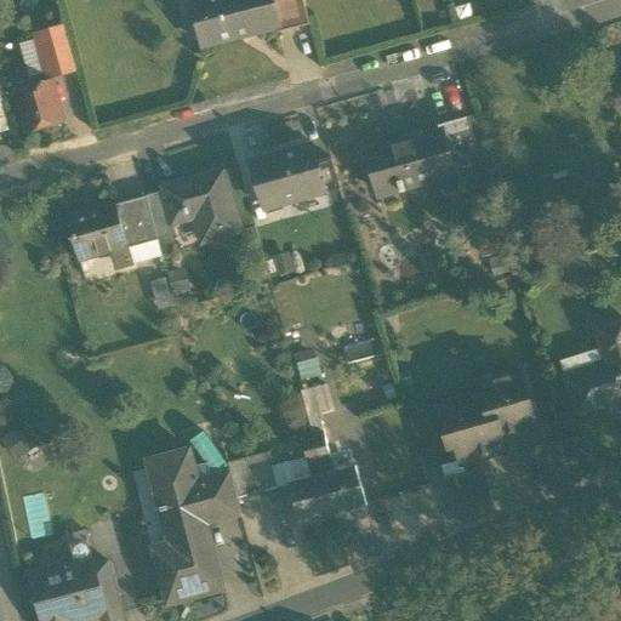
[(200,0),(191,3),(201,46),(275,28),(277,27),(271,0),(269,0),(200,0)]
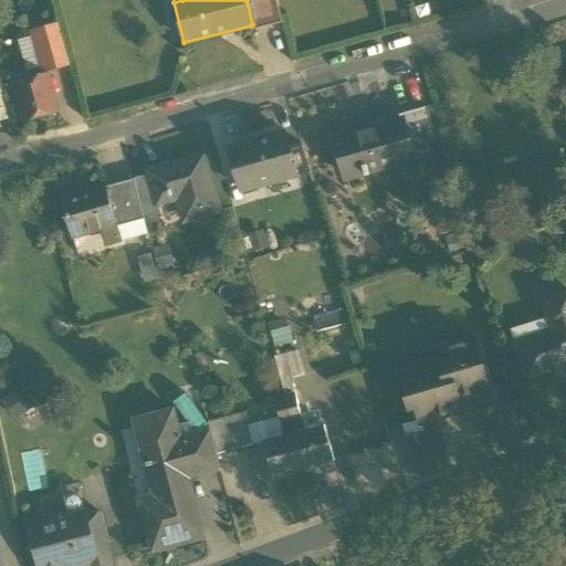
[(251,25),(252,30),(280,22),(273,0),(248,0),(247,0),(252,24),(251,25)]
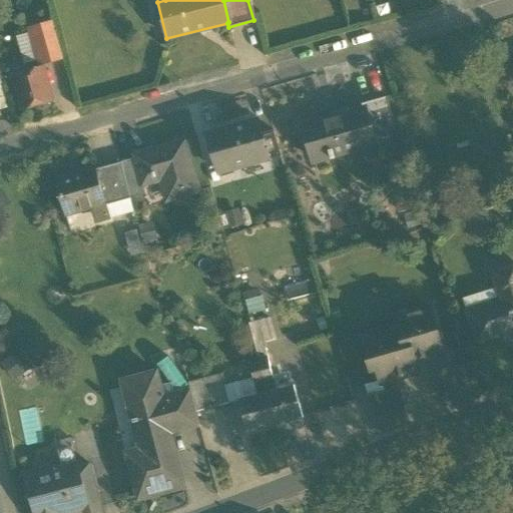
[(29,29),(39,64),(62,57),(53,23),(29,29)]
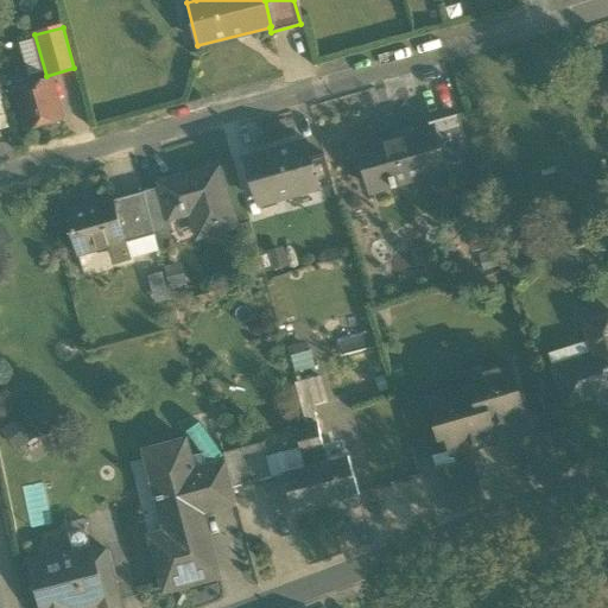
[(33,37),(20,40),(27,73),(42,69),(33,37)]
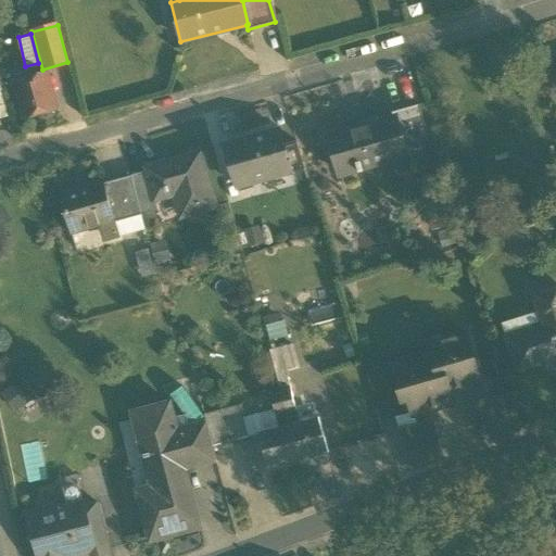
[(24,112),(25,116),(54,109),(45,74),(15,83),(20,97),(16,98),(21,112),(24,112)]
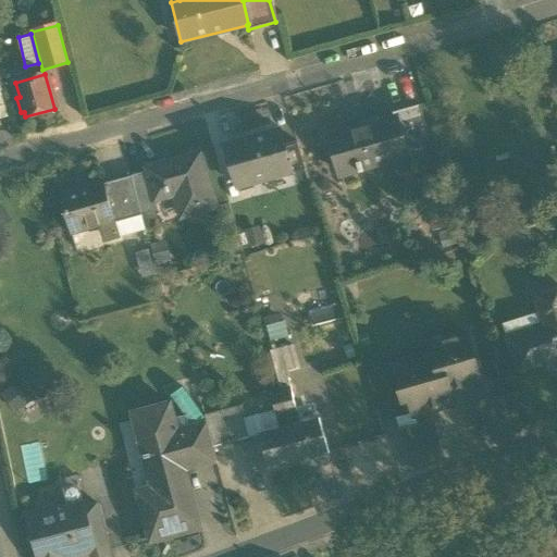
[(396,119),(404,149),(431,141),(420,104),(391,112),(393,120),(396,119)]
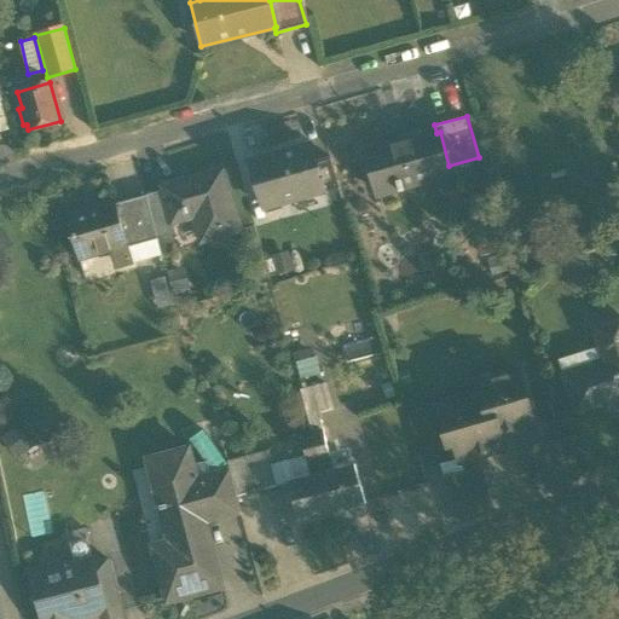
[(394,183),(398,192),(401,191),(400,187),(444,174),(443,167),(449,166),(440,132),(437,133),(365,154),(375,189),(394,183)]
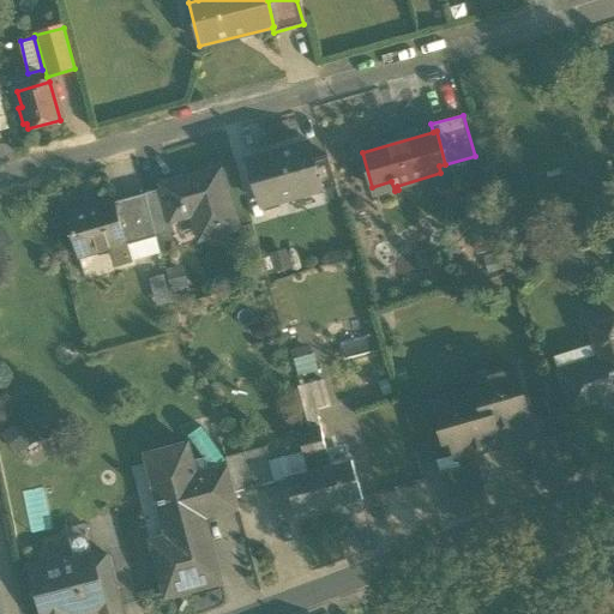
[(248,161),(262,208),(321,190),(313,158),(308,143),(248,161)]
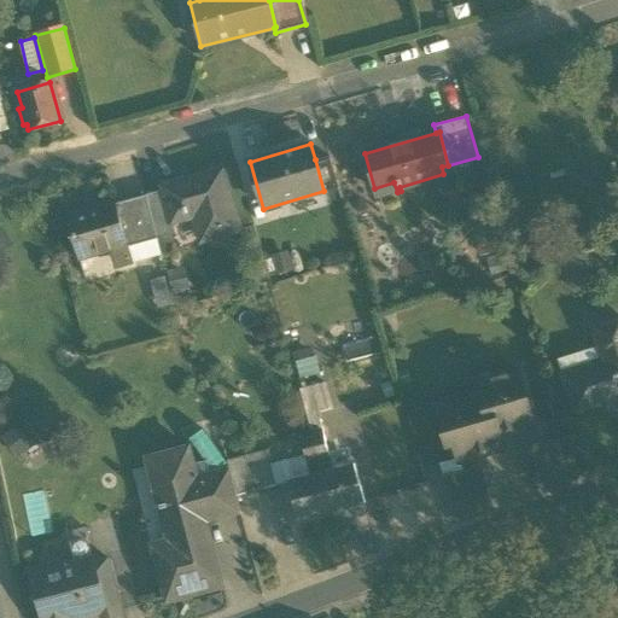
[(315,159),(324,191),(338,186),(330,156),(315,159)]
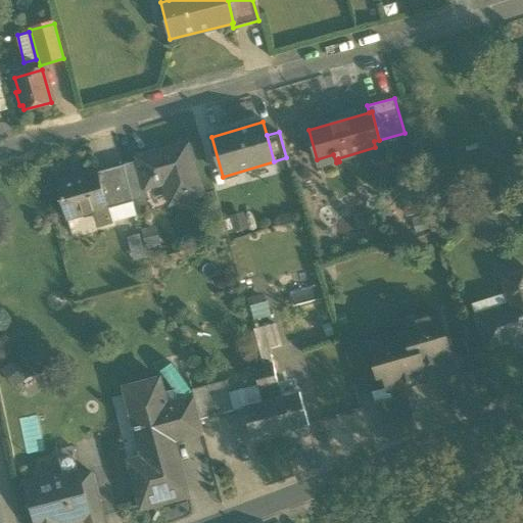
[(171,183),(176,202),(202,195),(188,143),(136,158),(138,164),(145,190),(171,183)]
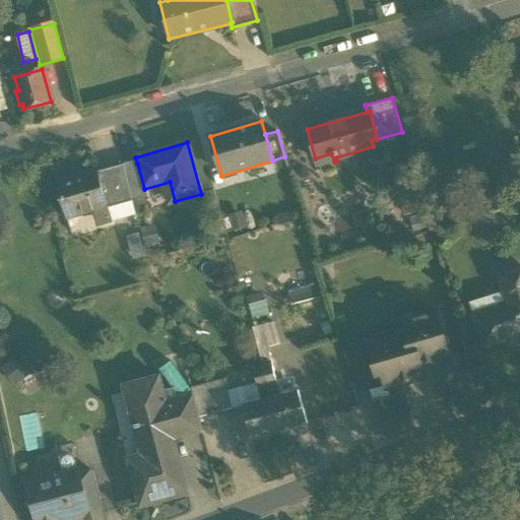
[(122,164),(96,171),(99,178),(124,172),(123,167),(122,164)]
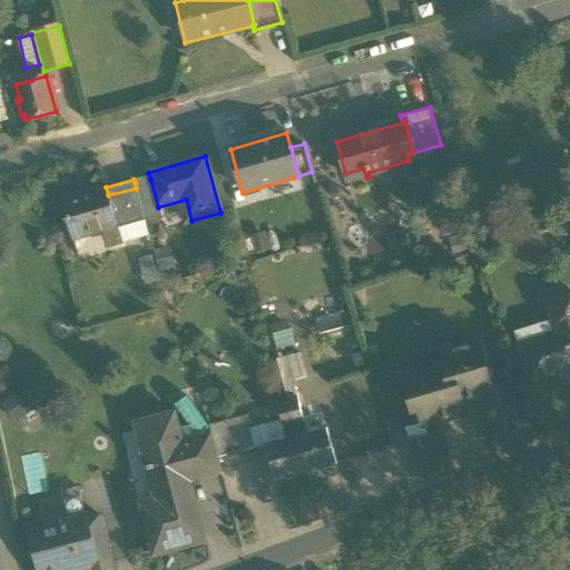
[(135,183),(136,188),(145,220),(145,222),(160,217),(158,207),(150,179),(135,183)]
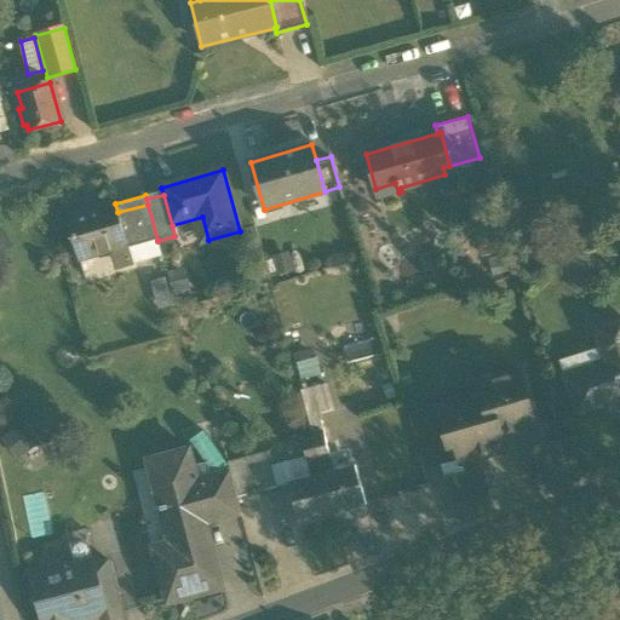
[(67,217),(79,259),(109,251),(127,245),(118,212),(115,204),(115,202),(67,217)]
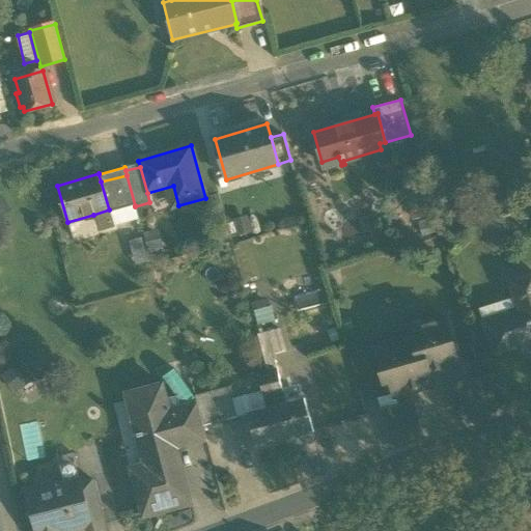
[(109,212),(135,205),(127,175),(101,182),(109,210),(109,212)]
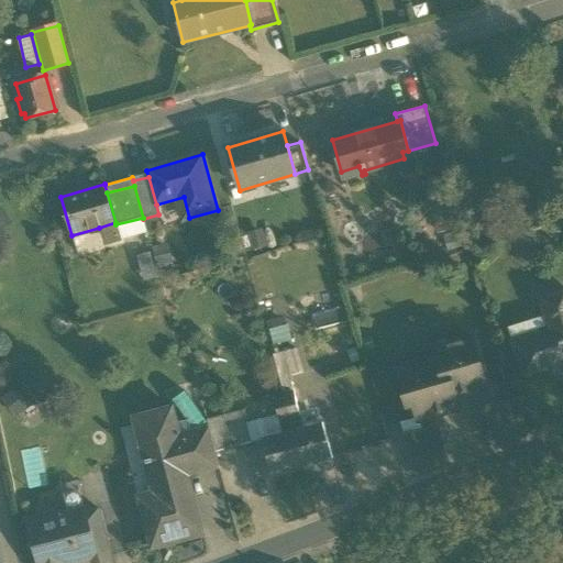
[(116,224),(120,240),(146,232),(143,219),(143,218),(116,224)]
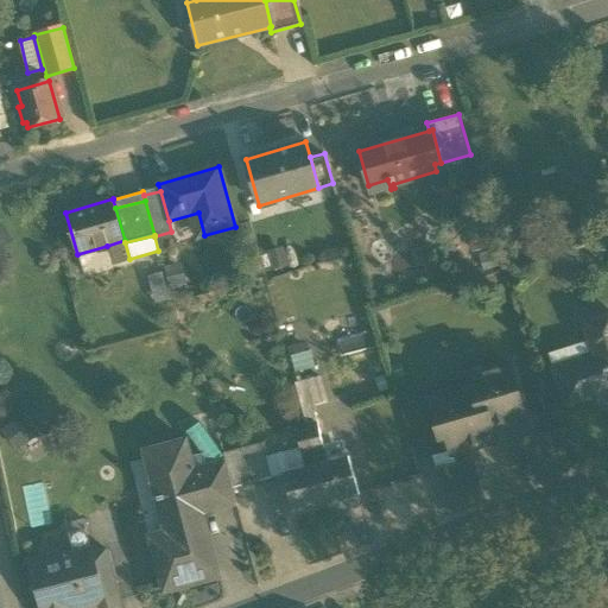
[(130,259),(125,242),(125,240),(107,246),(112,264),(130,259)]
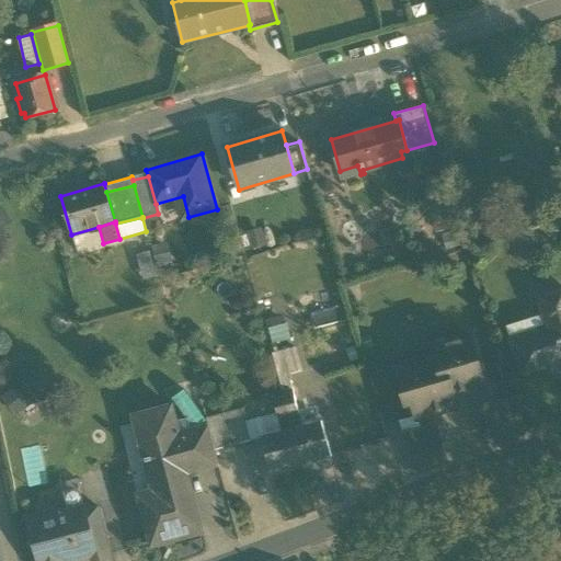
[(560,292),(539,299),(544,312),(560,307),(560,292)]
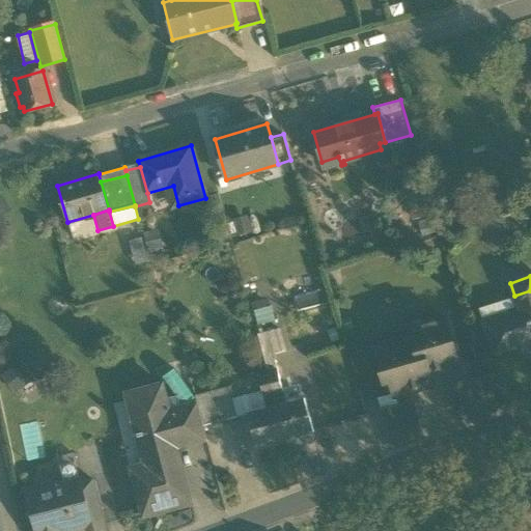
[(530,342),(530,290),(514,296),(519,312),(483,323),(494,357),(518,350),(518,347),(530,342)]
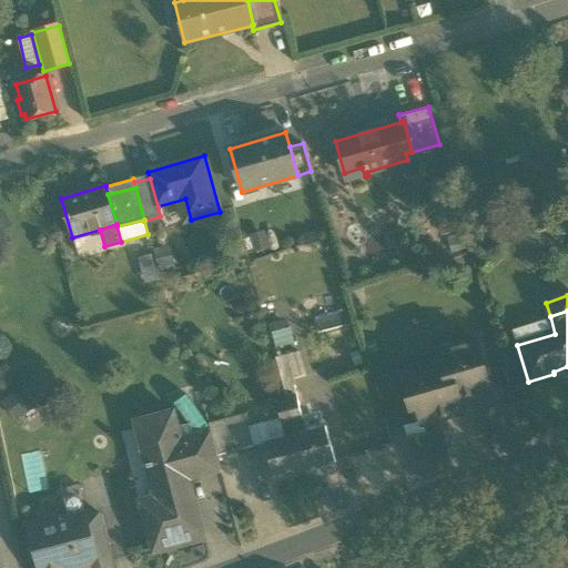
[(287,318),(270,324),(276,348),(294,344),(287,318)]
